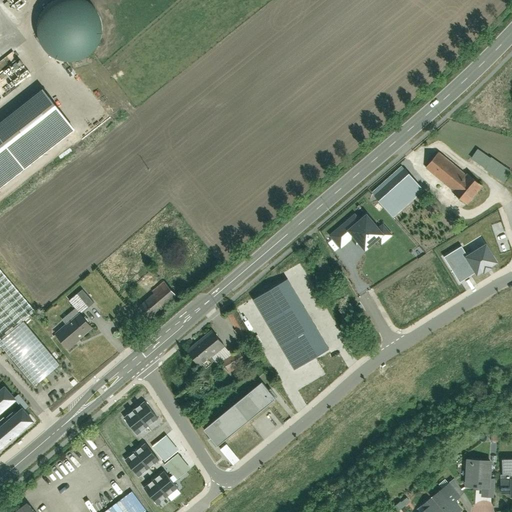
[(102,32),(103,21),(100,10),(94,1),(93,0),(46,0),(45,2),(39,11),(36,22),(38,33),(43,43),(50,51),(60,55),(70,57),(81,55),(90,50),(98,42),(102,32)]
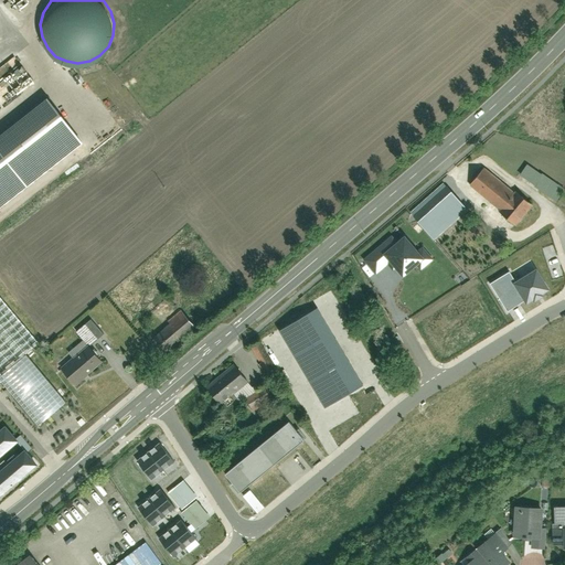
[(17,80),(25,85),(30,77),(20,72),(17,80)]
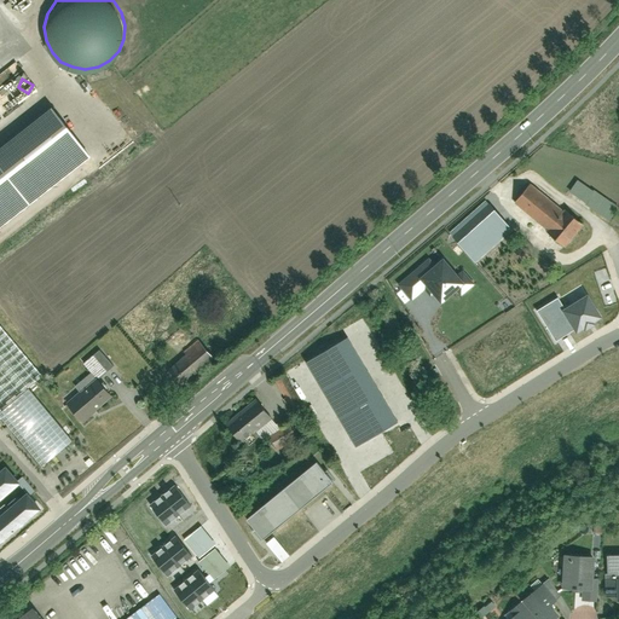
[(0,225),(90,155),(59,117),(0,163),(0,225)]
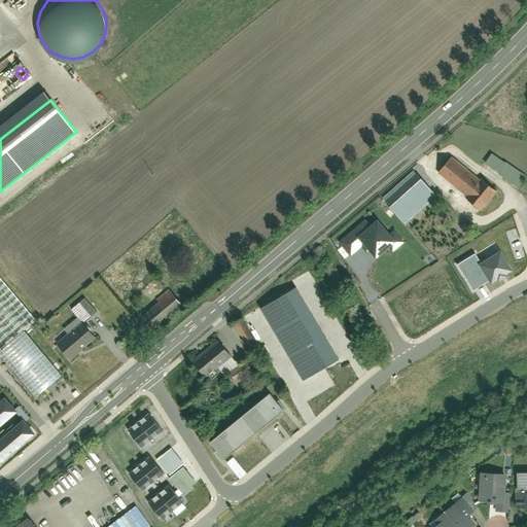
[(519,190),(526,179),(496,154),(487,166),(519,190)]
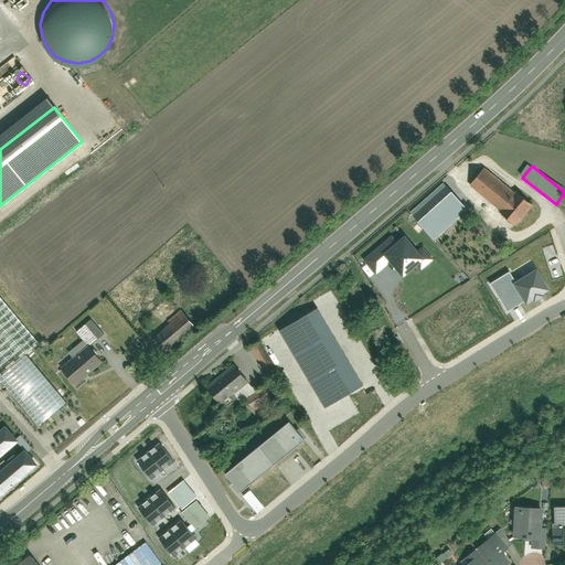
[(484,170),(470,189),(487,202),(519,227),(534,210),(502,183),(484,170)]
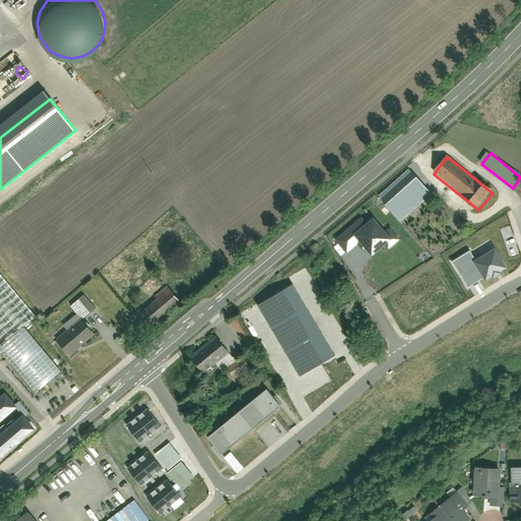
[(431,193),(412,173),(382,200),(401,222),(431,193)]
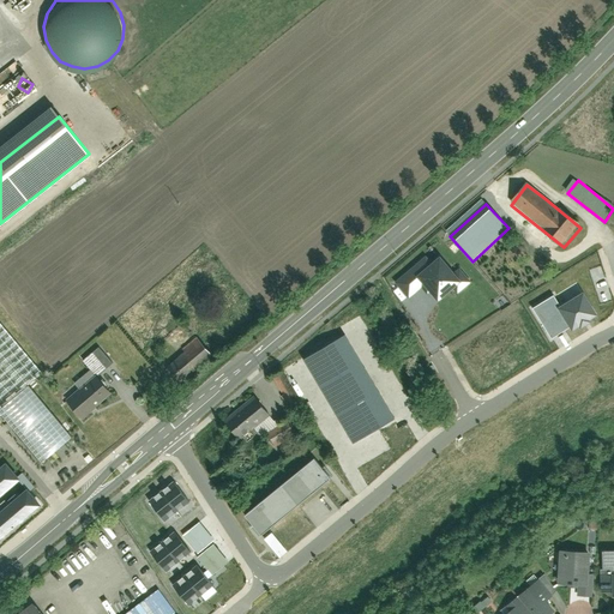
[(461,283),(439,258),(432,264),(426,258),(395,283),(409,300),(422,288),(428,295),(431,293),(438,302),(461,283)]
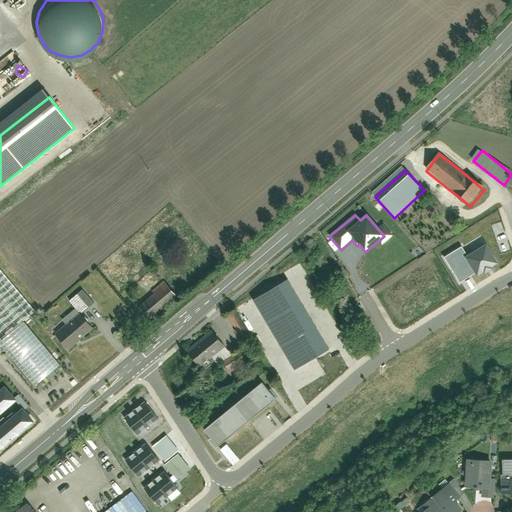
[(463,245),(445,255),(460,280),(476,271),(478,274),(499,261),(487,242),(468,253),(463,245)]
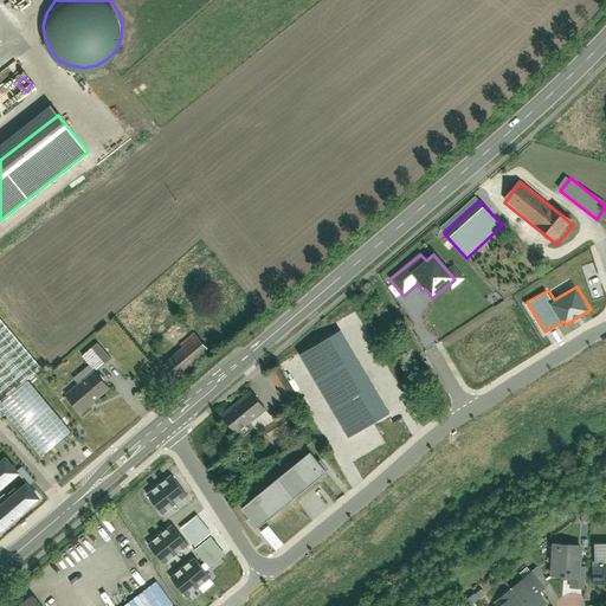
[(0,404),(2,403),(28,380),(43,368),(0,317),(0,404)]
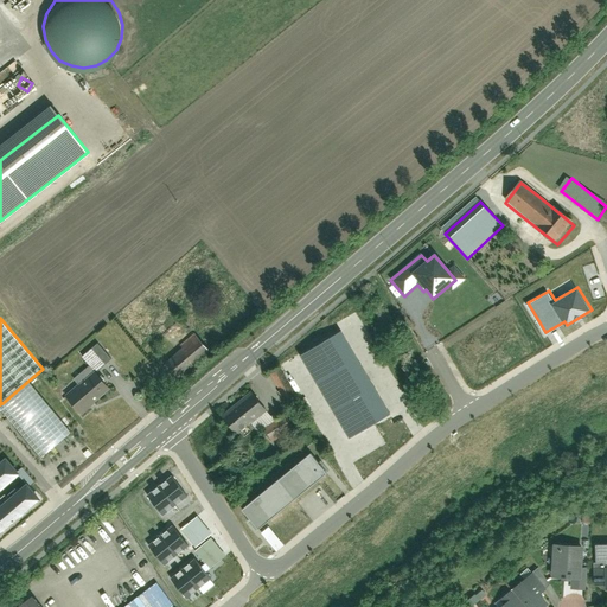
[(300,352),(349,434),(390,411),(343,330),(300,352)]
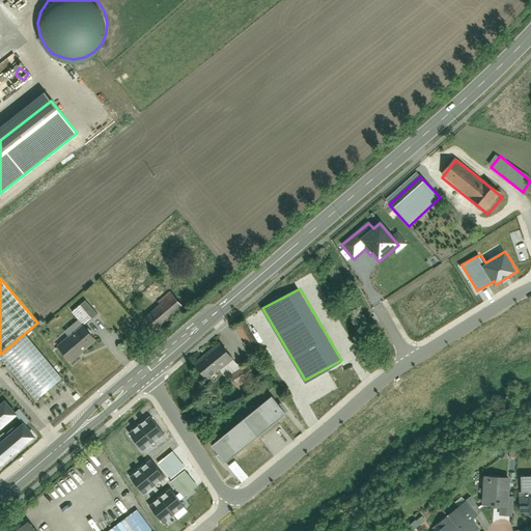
[(160,306),(146,317),(157,330),(185,306),(171,290),(158,302),(160,306)]
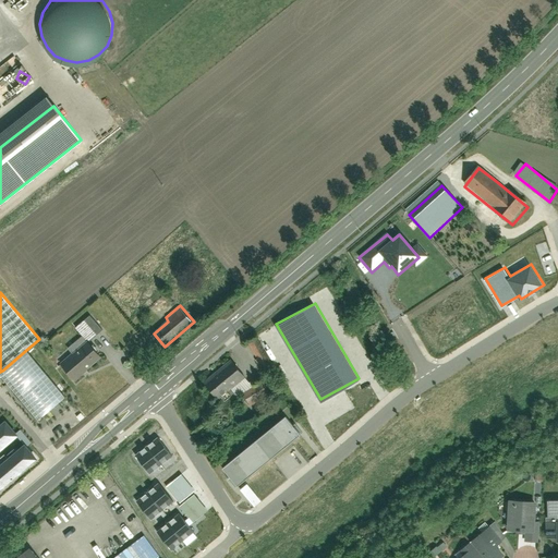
[(92,316),(79,327),(88,340),(102,328),(92,316)]
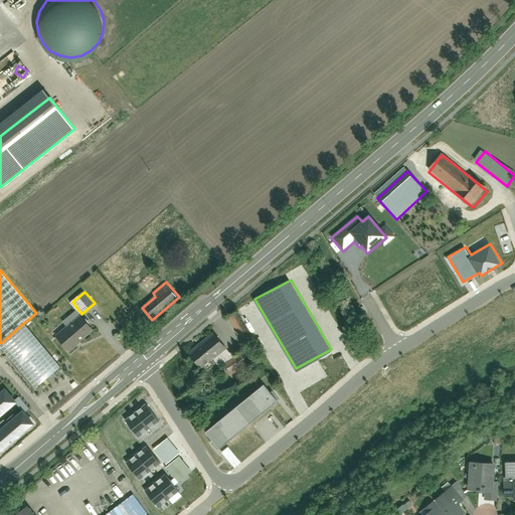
[(81,314),(56,335),(70,351),(81,343),(79,341),(94,329),(81,314)]
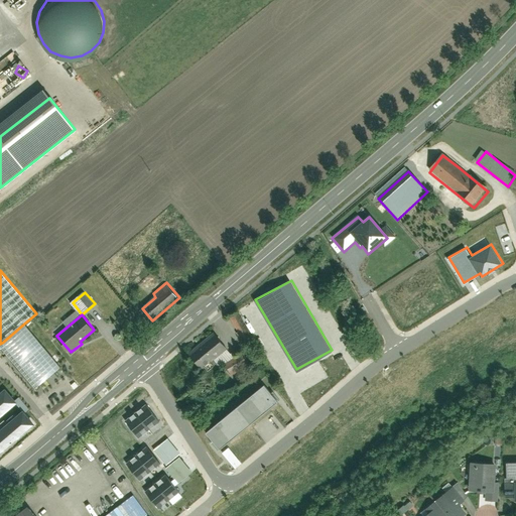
[(239,314),(230,319),(244,344),(253,339),(239,314)]
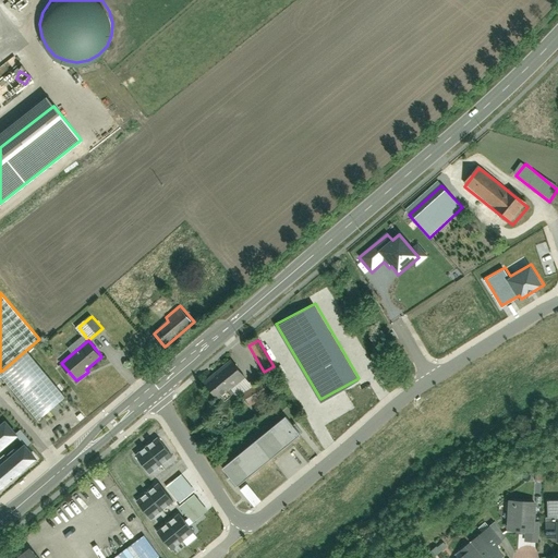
[(65,397),(26,350),(2,371),(41,417),(65,397)]
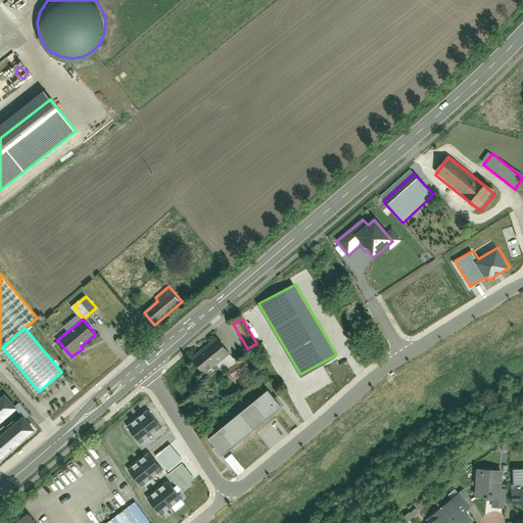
[(234,352),(220,335),(192,358),(207,375),(234,352)]
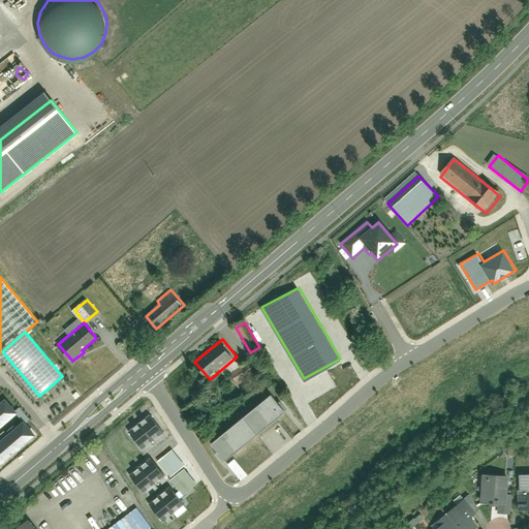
[(258,376),(250,362),(229,374),(238,387),(258,376)]
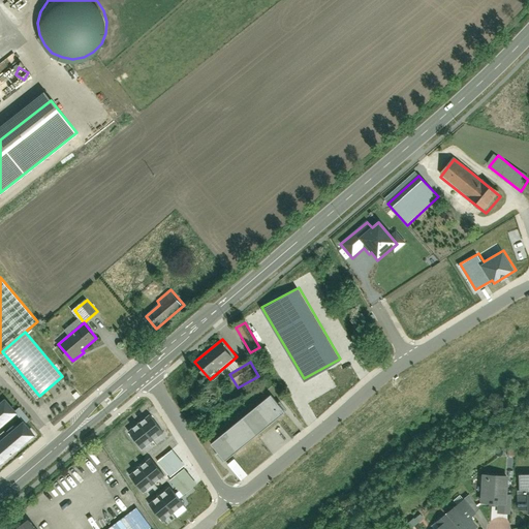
[(225,461),(284,412),(271,395),(211,443),(225,461)]
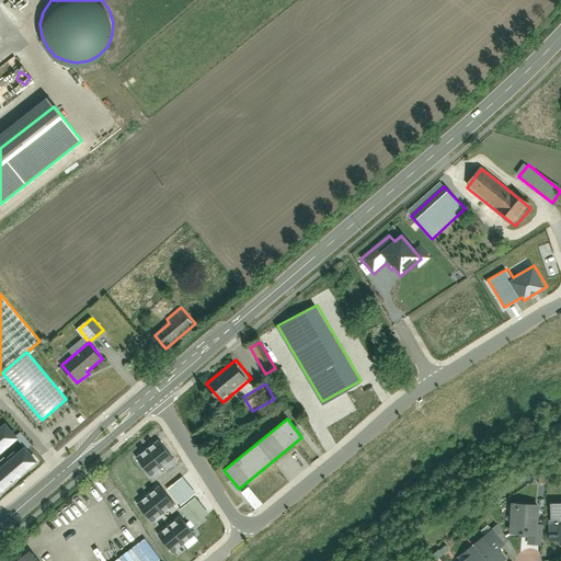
[(6,424),(0,428),(0,456),(19,441),(6,424)]
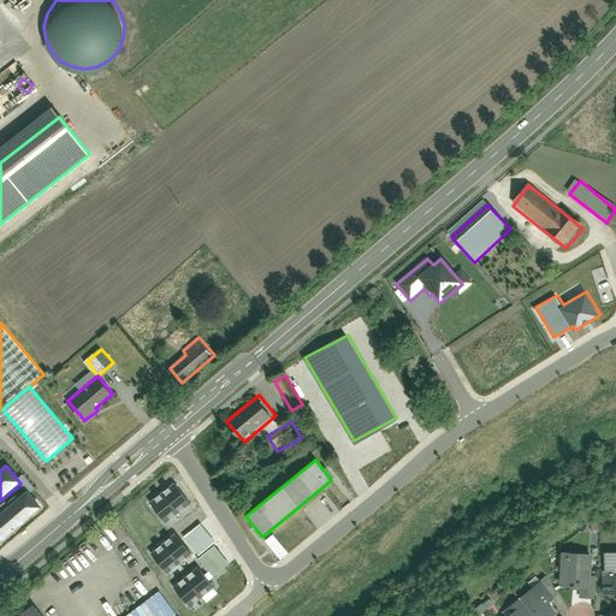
[(175,483),(148,504),(165,525),(191,503),(175,483)]
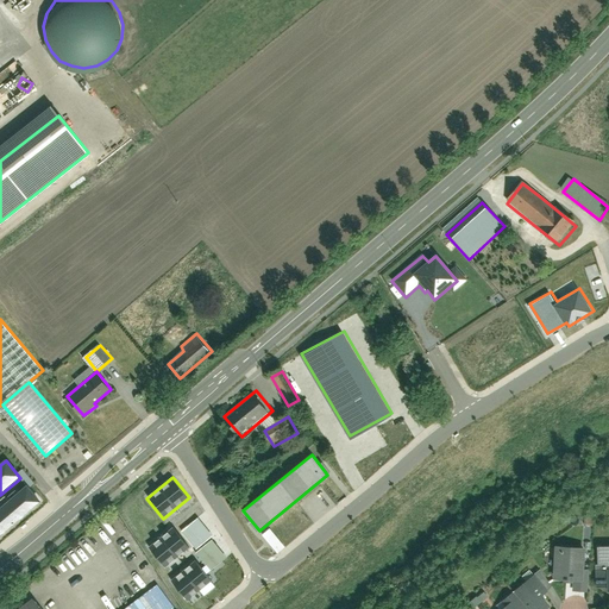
[(27,487),(0,509),(0,539),(43,503),(27,487)]
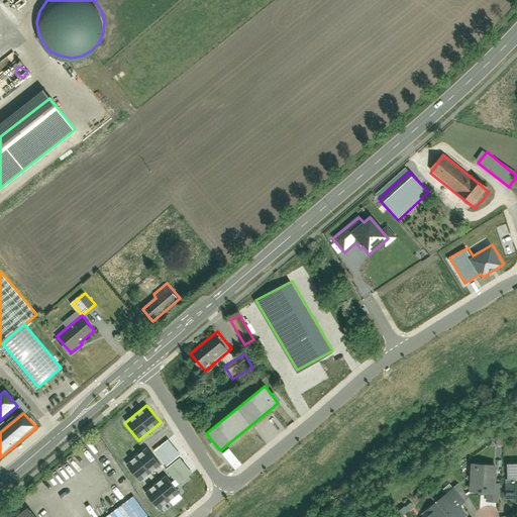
[(146,447),(126,464),(139,482),(161,464),(146,447)]
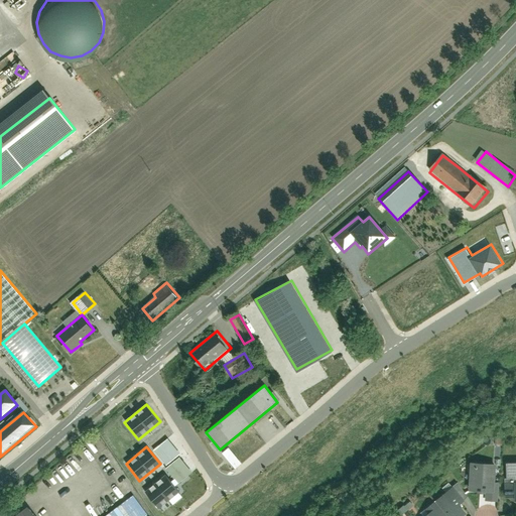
[(493,486),(494,458),(469,457),(468,484),(493,486)]
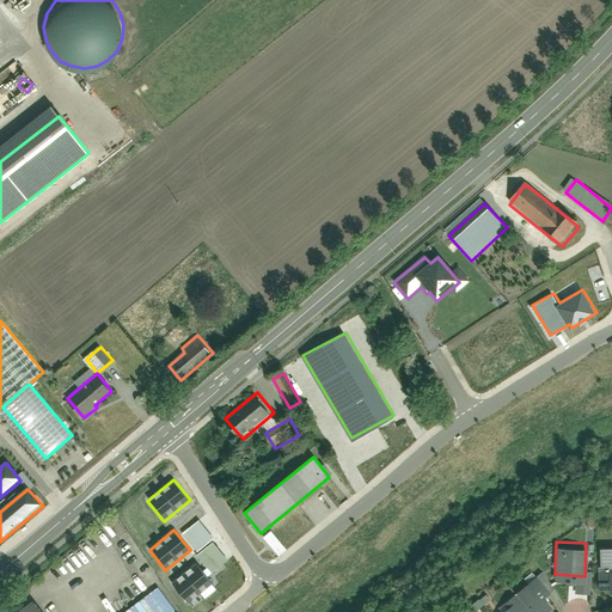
[(611,548),(597,548),(598,587),(609,587),(609,592),(611,592),(611,548)]
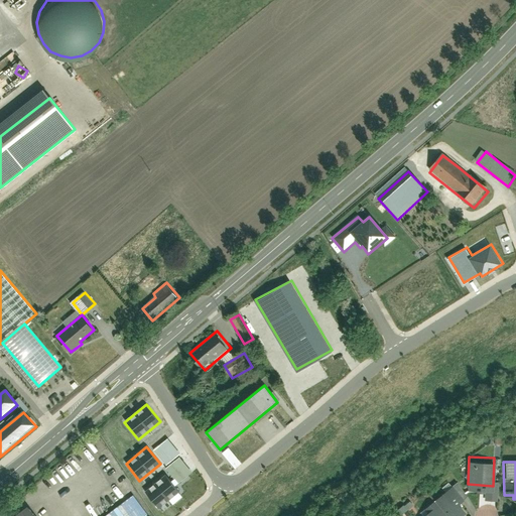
[(165,476),(146,492),(159,507),(178,491),(165,476)]
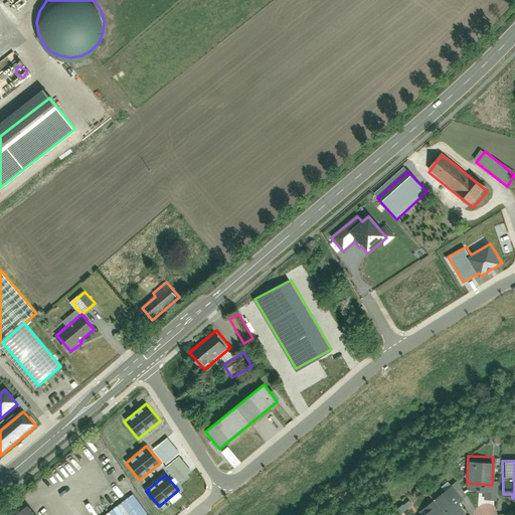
[(450,480),(430,497),(434,501),(446,514),(456,514),(464,509),(458,502),(465,497),(450,480)]
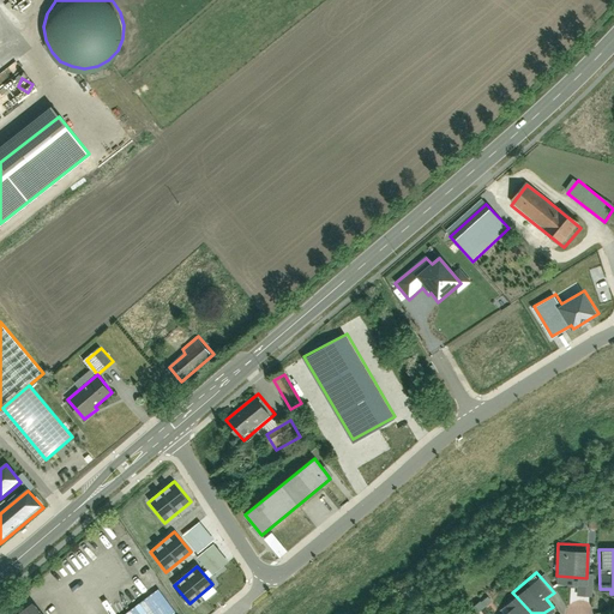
[(158,589),(125,613),(175,613),(176,613),(158,589)]
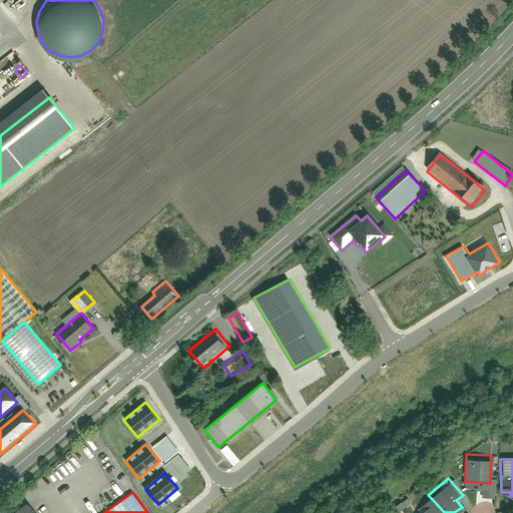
[(444,512),(432,499),(414,512),(444,512)]
